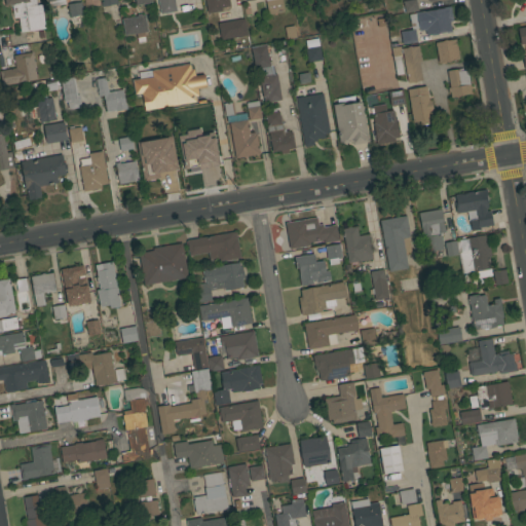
[(45,29),(21,32),(19,17),(13,19),(12,4),(5,5),(4,0),(35,0),(36,5),(41,4),(45,29)]
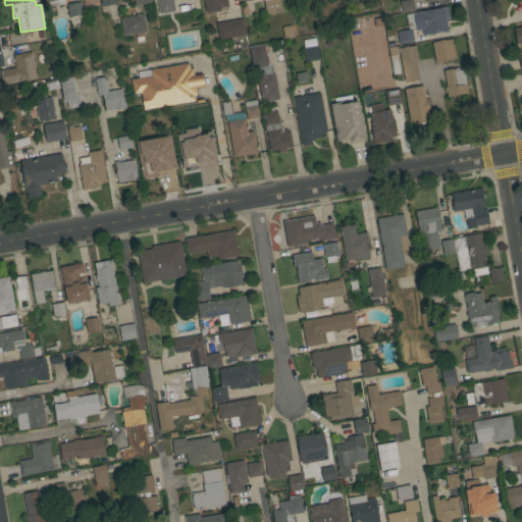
[(172,0),(175,11),(159,14),(156,0),(172,0)]
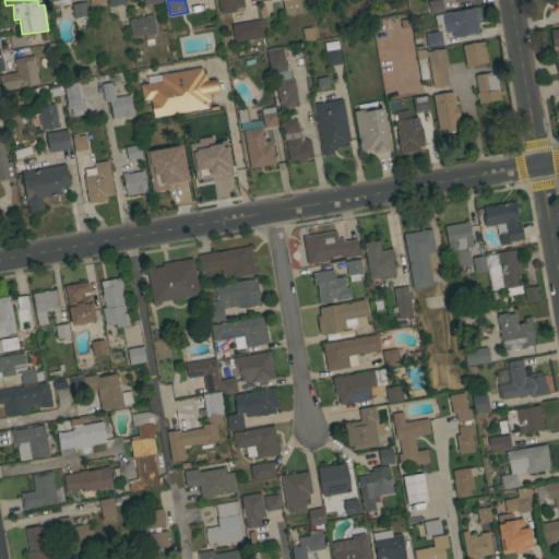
[(216,0),(241,0),(244,7),(234,8),(235,11),(219,13),(216,0)]
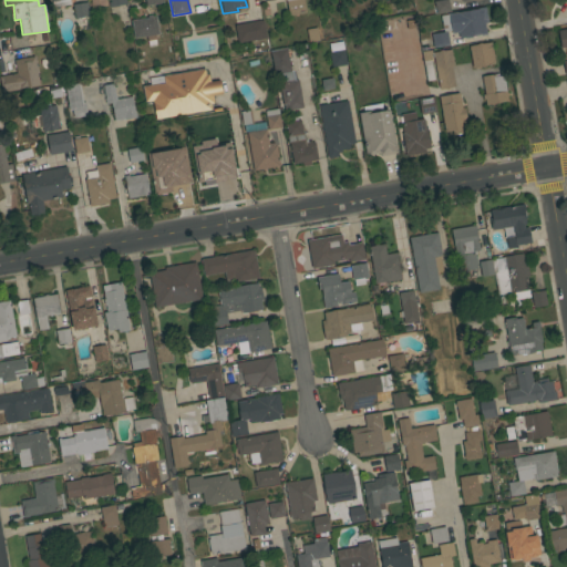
[(303,0),(306,13),(289,16),(287,0),(303,0)]
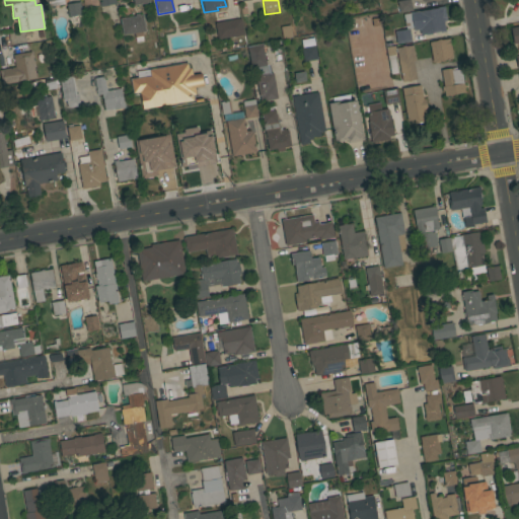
[(399,13),(397,1),(403,0),(411,0),(413,10),(399,13)]
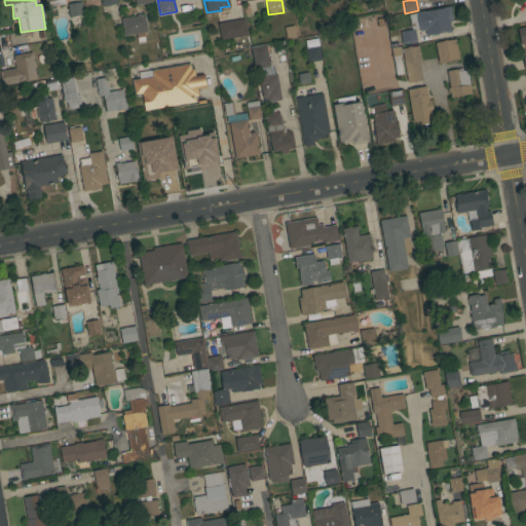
[(81,2),(84,20),(77,21),(77,16),(70,17),(68,4),(81,2)]
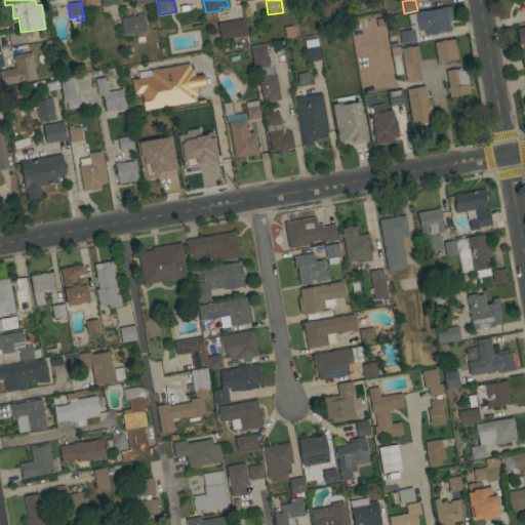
[(452,21),(448,22),(450,31),(437,34),(437,35),(431,36),(431,35),(426,36),(425,29),(417,30),(417,29),(414,29),(416,41),(402,44),(399,32),(411,30),(408,14),(449,6),(452,21)]
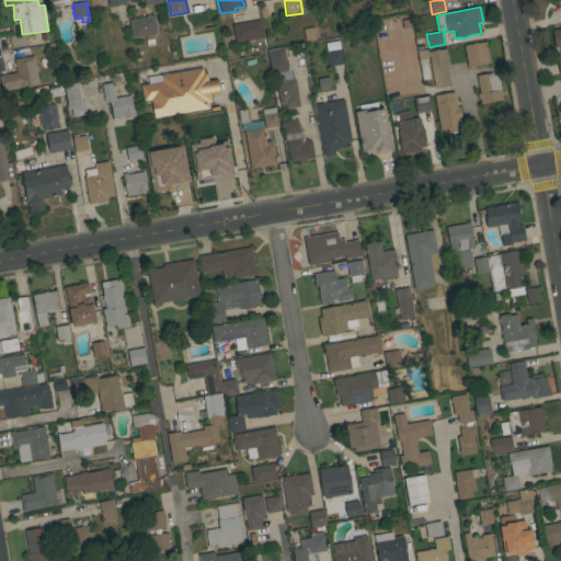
[(158,34),(153,34),(155,44),(147,45),(146,35),(133,37),(130,20),(146,18),(146,15),(151,14),(151,16),(155,15),(158,34)]
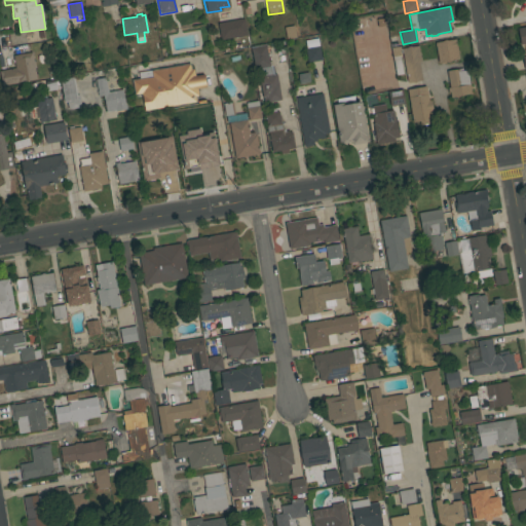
[(243,19),(247,35),(220,39),(217,23),(243,19)]
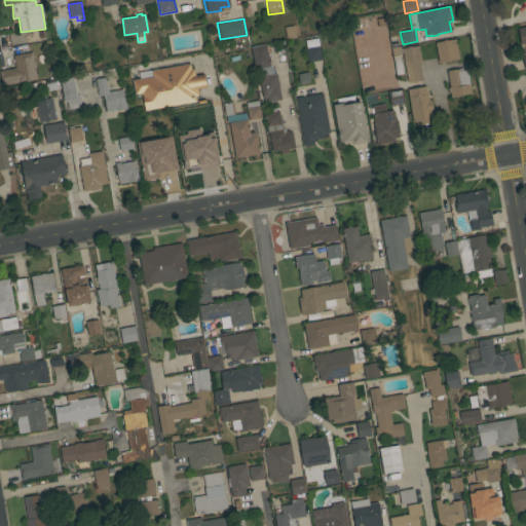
[(525,68),(524,69),(523,58),(525,57),(525,43),(520,45),(517,29),(525,27),(525,68)]
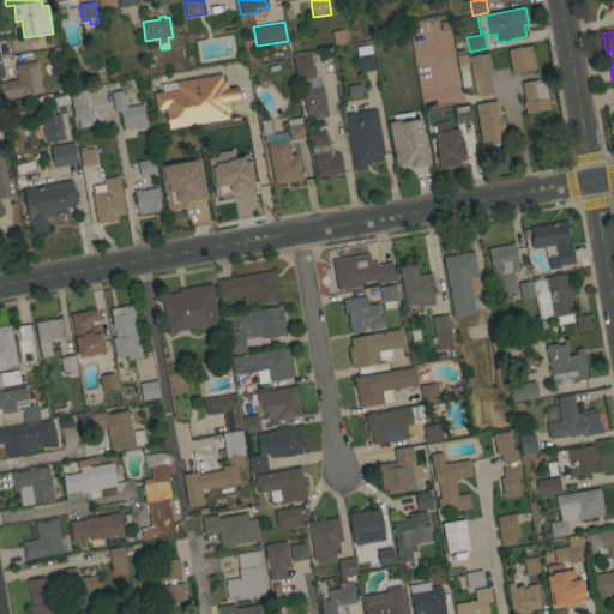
[(464,54),(467,54),(468,59),(467,59),(470,86),(462,88),(457,55),(458,55),(456,43),(462,42),(464,54)]
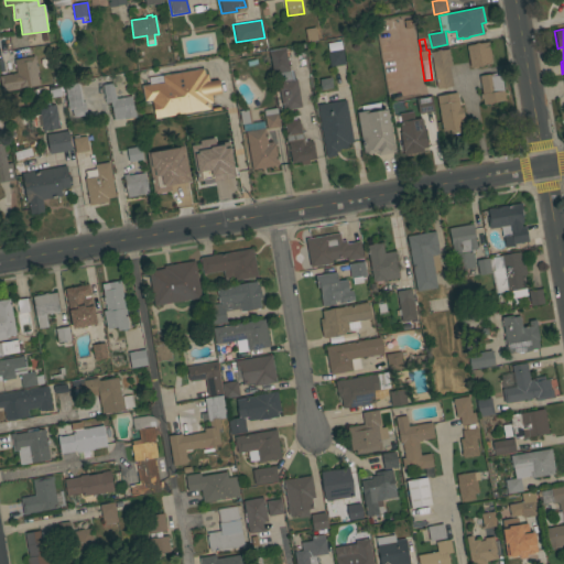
[(345,64),(331,67),(327,52),(328,52),(327,44),(340,42),(345,64)]
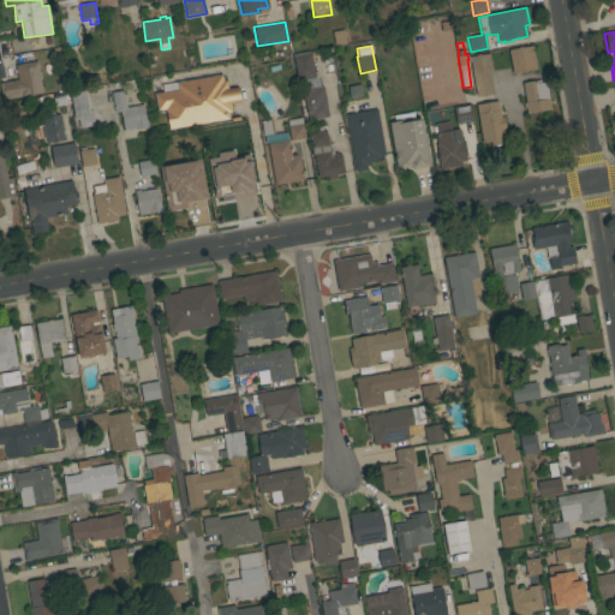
[(537,70),(520,72),(521,73),(515,75),(515,73),(513,73),(508,49),(533,46),(537,70)]
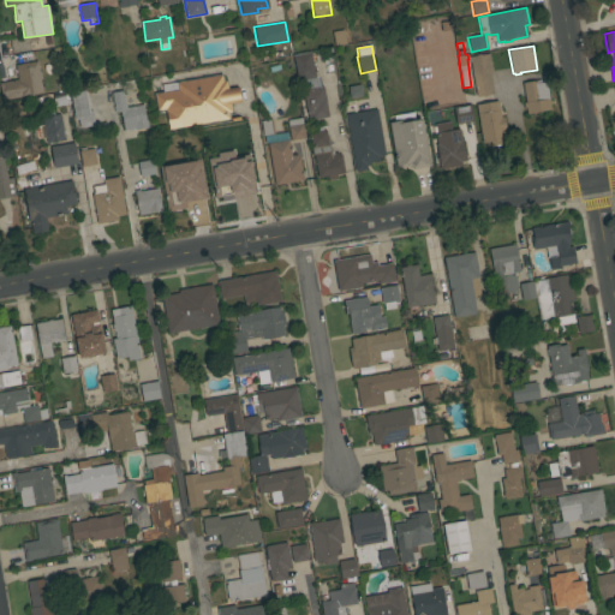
[(328,117),(310,120),(309,113),(306,114),(303,90),(302,90),(300,79),(298,81),(293,55),(311,53),(316,77),(317,77),(318,87),(323,87),(328,117)]
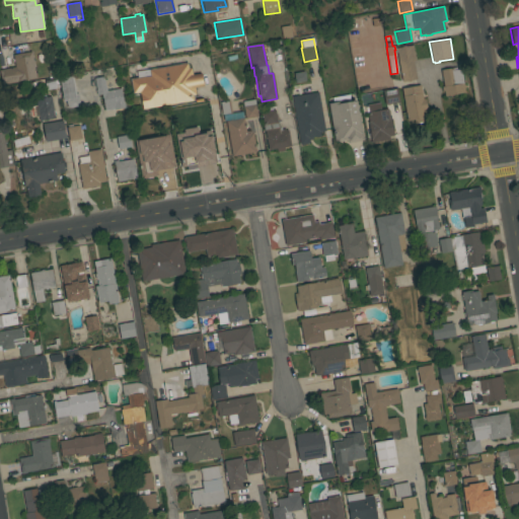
[(413,45),(416,61),(414,61),(417,79),(402,82),(396,48),(413,45)]
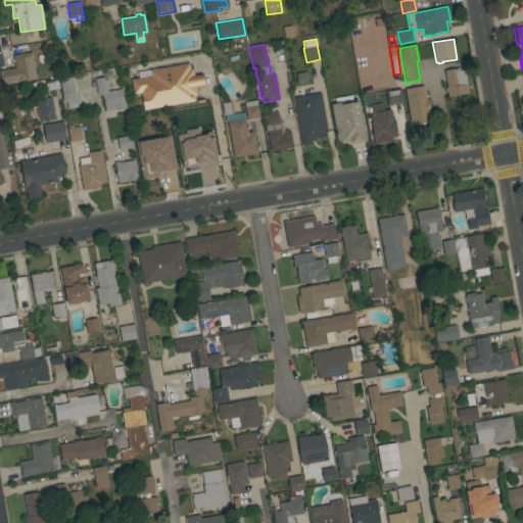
[(12,55),(32,52),(37,79),(2,85),(0,70),(14,67),(12,55)]
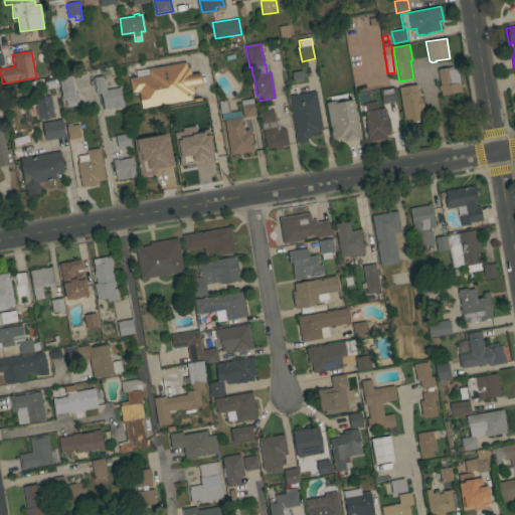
[(139,92),(132,93),(130,78),(137,77),(136,70),(186,62),(187,67),(190,67),(191,74),(199,72),(202,86),(193,87),(194,94),(191,95),(192,100),(142,109),(139,92)]
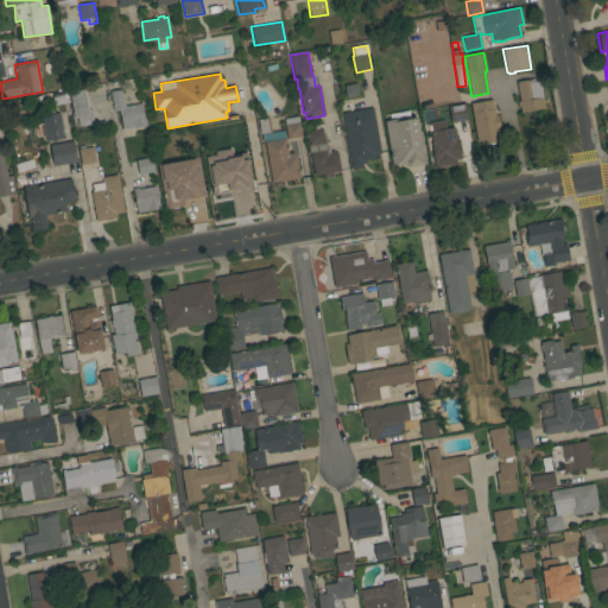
[(534,78),(536,81),(540,81),(544,100),(545,100),(545,103),(544,103),(545,108),(521,113),(520,107),(518,107),(518,102),(520,101),(517,82),(534,78)]
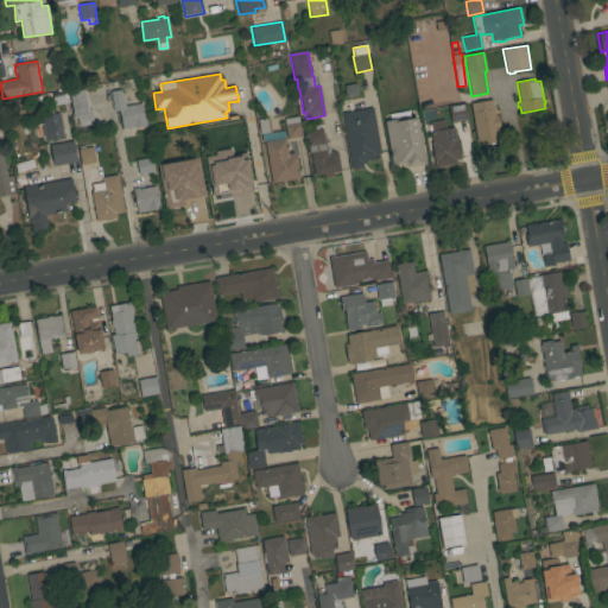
[(86,88),(90,109),(92,109),(94,124),(80,127),(77,118),(75,118),(70,92),(86,88)]
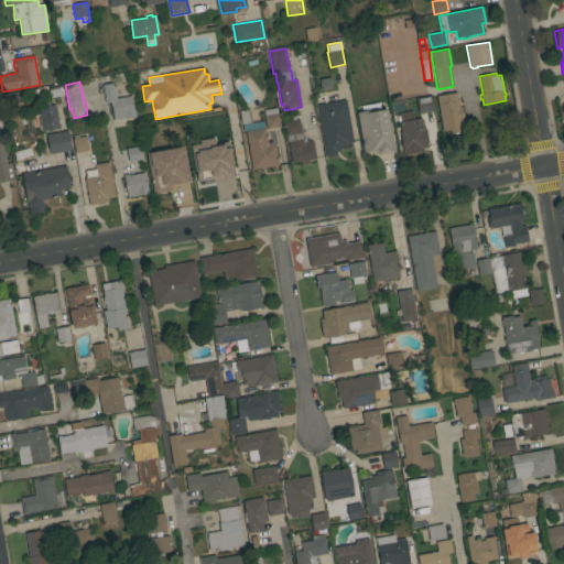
[(114,83),(116,99),(132,96),(136,117),(114,120),(111,102),(106,104),(102,85),(114,83)]
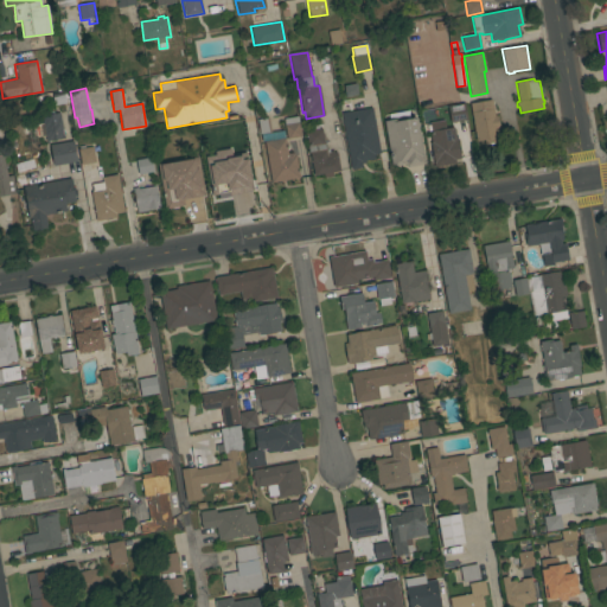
[(66,97),(61,98),(61,100),(48,102),(46,101),(36,103),(34,97),(65,93),(66,97)]
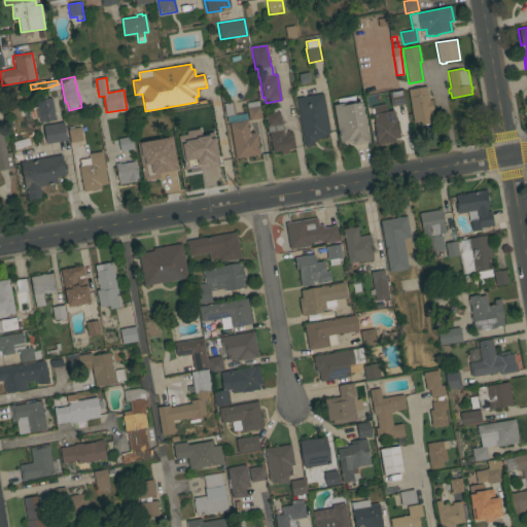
[(296,90),(296,86),(306,84),(307,96),(323,93),(330,133),(325,134),(325,138),(316,139),(317,141),(314,142),(315,145),(305,147),(296,98),(297,98),(296,90)]
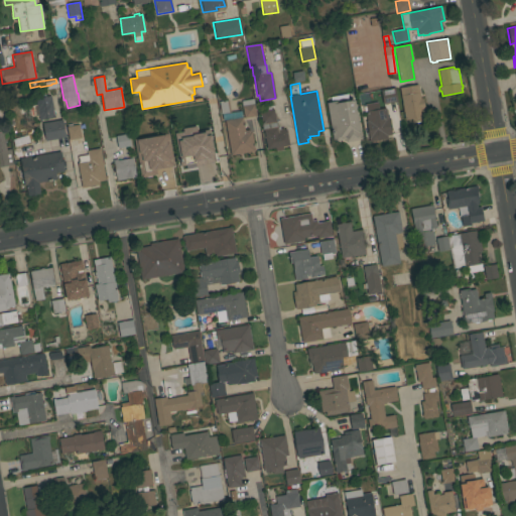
[(418,85),(420,99),(422,98),(424,109),(422,109),(424,120),(420,121),(419,122),(417,123),(415,122),(412,122),(412,119),(405,120),(399,88),(418,85)]
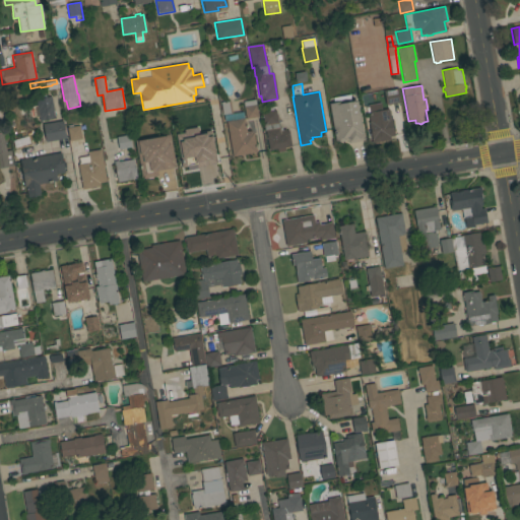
[(386,106),(383,90),(398,88),(400,103),(386,106)]
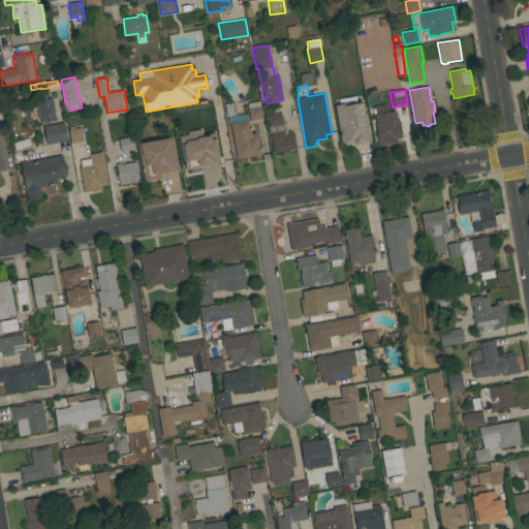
[(340,104),(339,99),(356,96),(358,103),(363,102),(365,115),(366,115),(371,143),(354,146),(354,143),(345,145),(343,143),(341,144),(335,105),(340,104)]
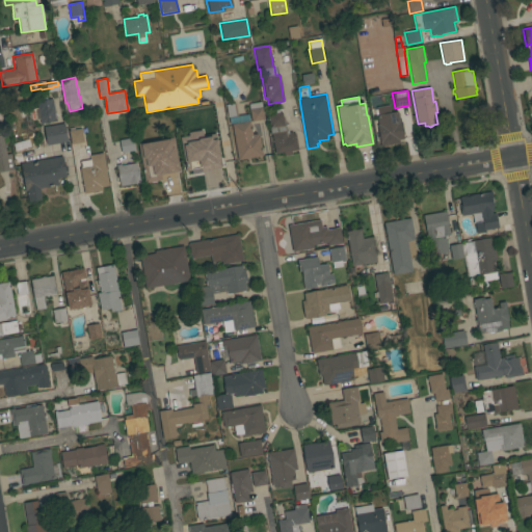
[(56,121),(41,124),(36,101),(53,99),(56,121)]
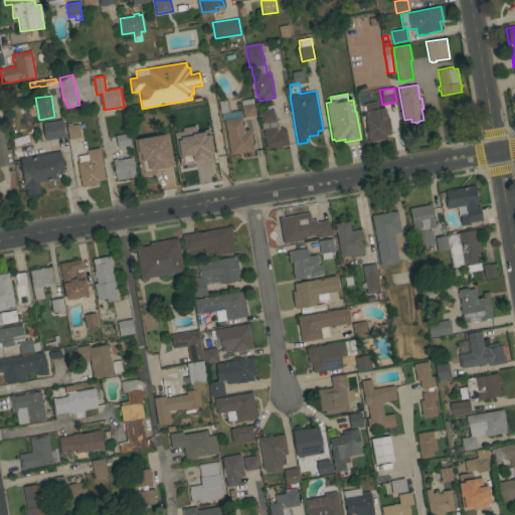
[(243,118),(240,101),(252,99),(255,116),(243,118)]
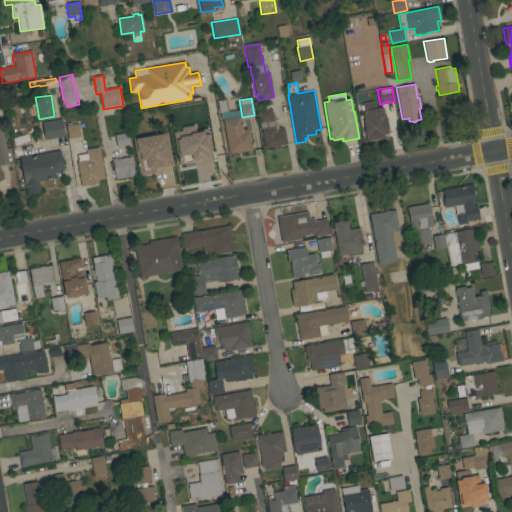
[(262,129),(261,129),(257,108),(268,105),(269,108),(271,108),(275,126),(278,125),(278,127),(282,127),(282,128),(284,128),(287,144),(280,145),(281,148),(273,150),(273,146),(265,148),(262,129)]
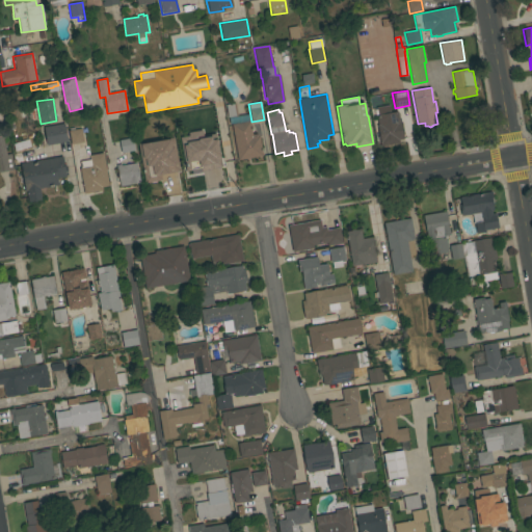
[(398,111),(399,121),(400,121),(404,139),(399,139),(400,142),(381,147),(377,125),(378,125),(377,114),(398,111)]
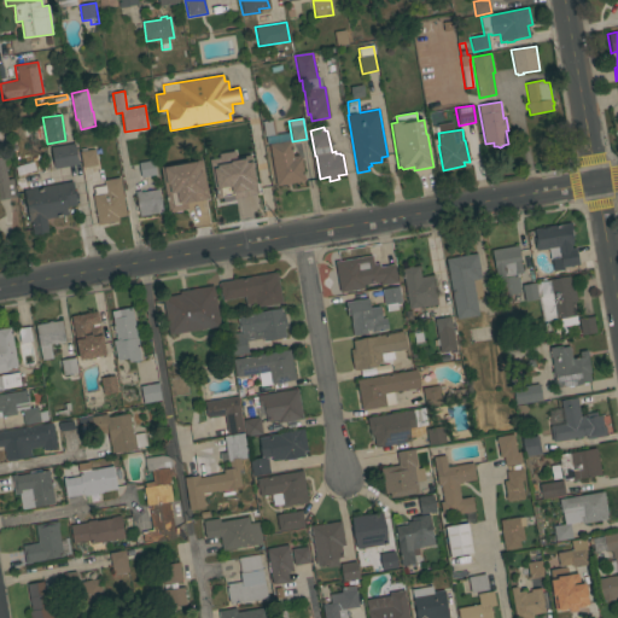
[(267,145),(266,136),(290,133),(293,157),(299,156),(299,157),(302,157),(305,181),(275,186),(269,144),(267,145)]
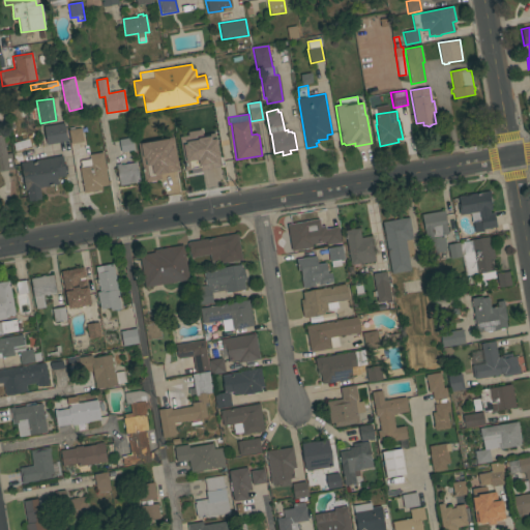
[(67,141),(48,145),(45,126),(64,123),(67,141)]
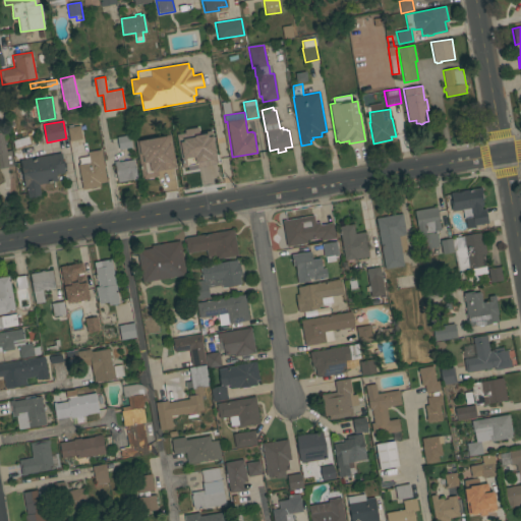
[(80,126),(82,138),(69,140),(67,128),(80,126)]
